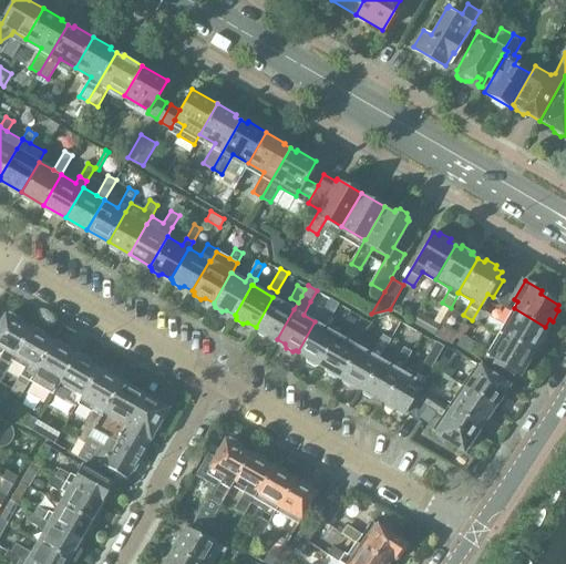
[(294,309),(274,298),(273,297),(256,327),(257,328),(257,331),(264,336),(268,334),(277,339),(294,309)]
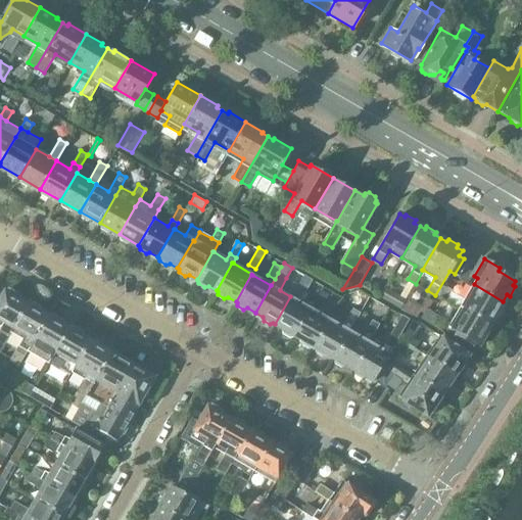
[(298,300),(306,287),(299,283),(291,297),(290,296),(275,324),(282,328),(283,332),(289,335),(293,334),(294,335),(311,308),(298,300)]
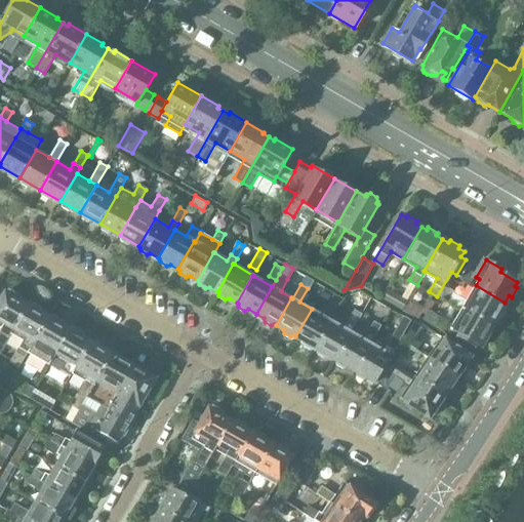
[(505,303),(476,285),(464,308),(492,324),(496,318),(498,319),(505,310),(501,308),(505,303)]
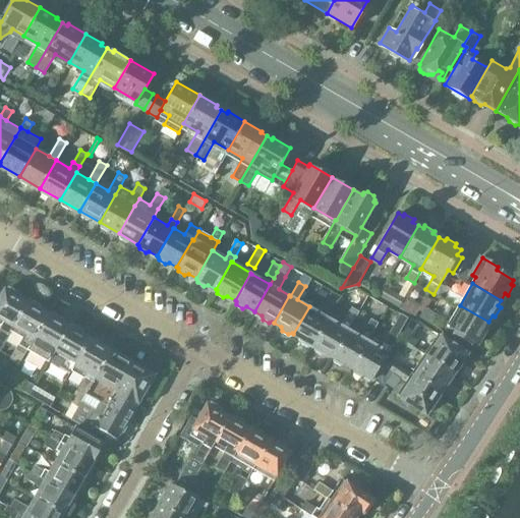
[(384,284),(378,294),(399,306),(404,296),(384,284)]
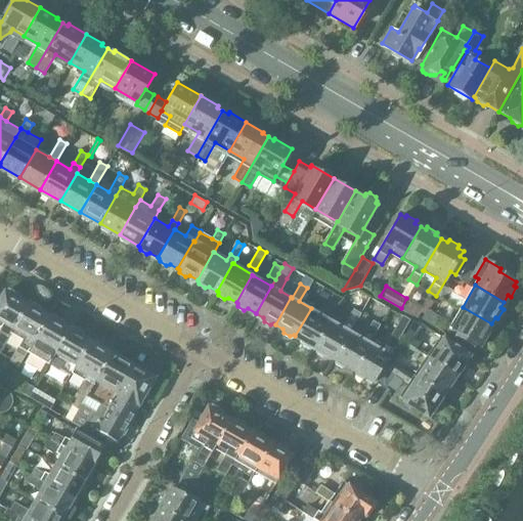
[(0,348),(10,331),(27,303),(18,298),(19,295),(8,289),(6,291),(5,291),(0,298),(0,324),(2,326),(0,329),(0,348)]
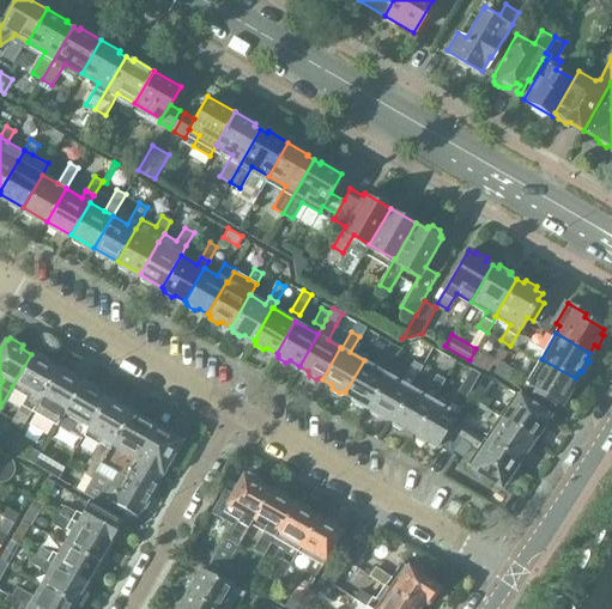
[(369,354),(376,358),(385,343),(377,340),(369,354)]
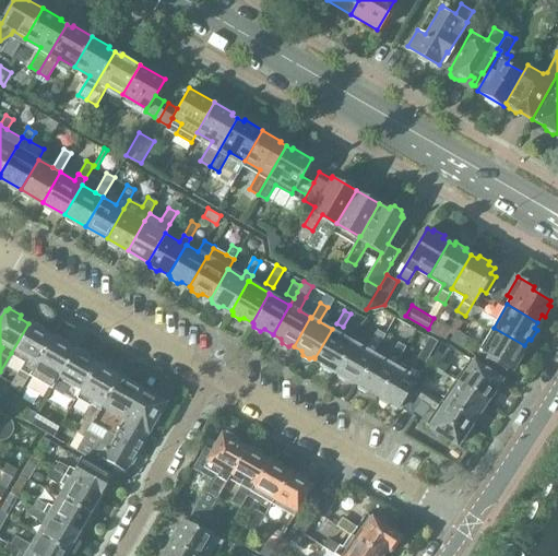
[(434,318),(428,329),(439,335),(447,338),(447,335),(451,329),(434,318)]
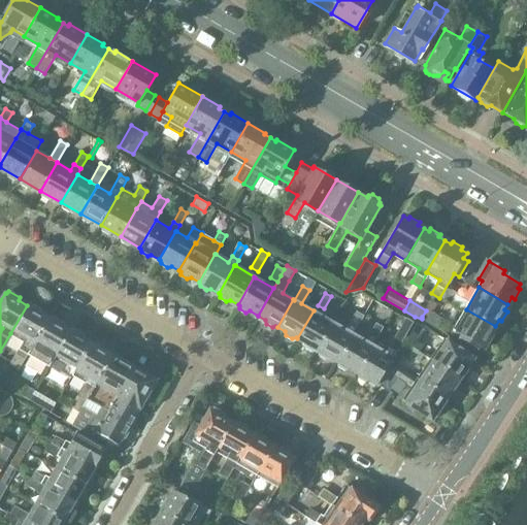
[(22,343),(30,349),(48,318),(39,313),(41,309),(30,303),(28,306),(27,305),(10,333),(24,340),(22,343)]
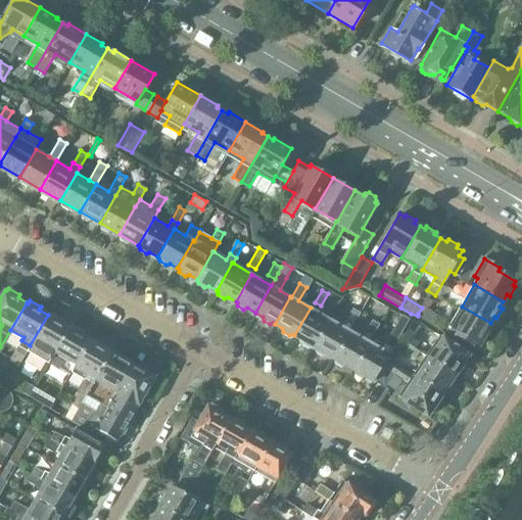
[(311,308),(294,335),(301,339),(302,343),(309,346),(313,345),(314,346),(330,319),(317,312),(321,305),(315,302),(312,309),(311,308)]
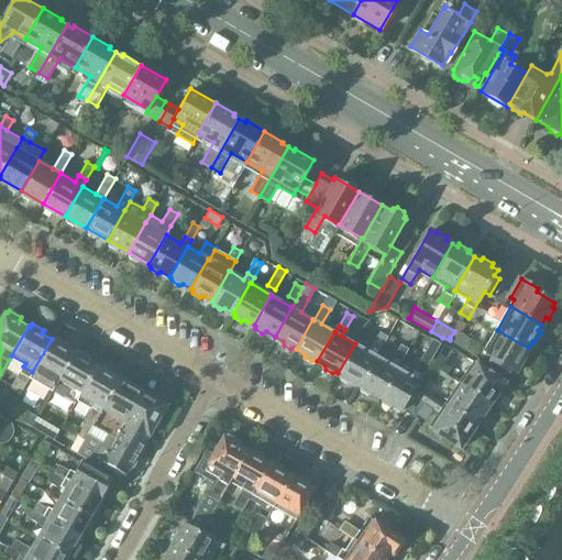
[(467,344),(472,338),(461,330),(456,338),(454,340),(453,341),(464,349),(467,344)]
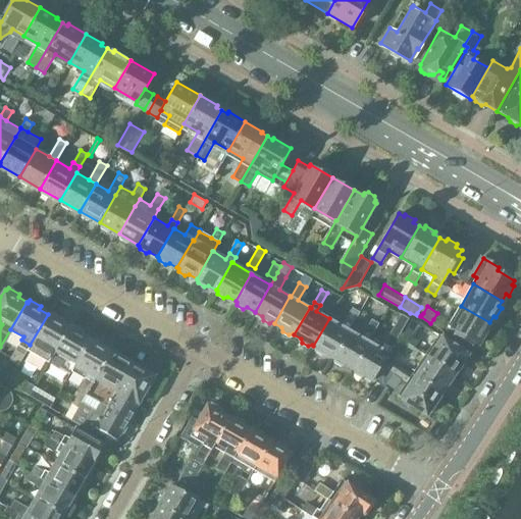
[(489,322),(461,306),(449,326),(458,331),(456,333),(471,342),(472,340),(477,343),(480,339),(483,340),(488,330),(486,328),(489,322)]
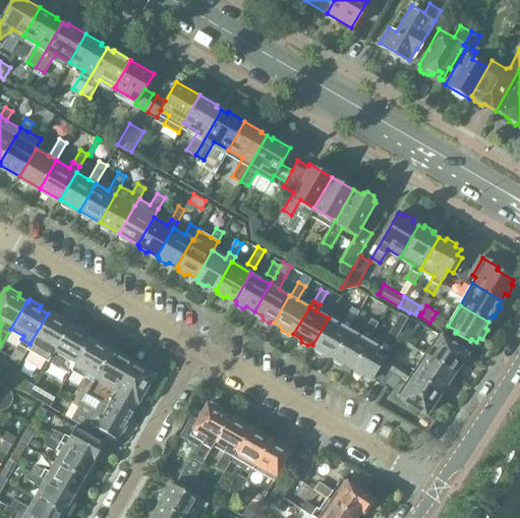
[(344,319),(351,323),(358,310),(351,306),(344,319)]
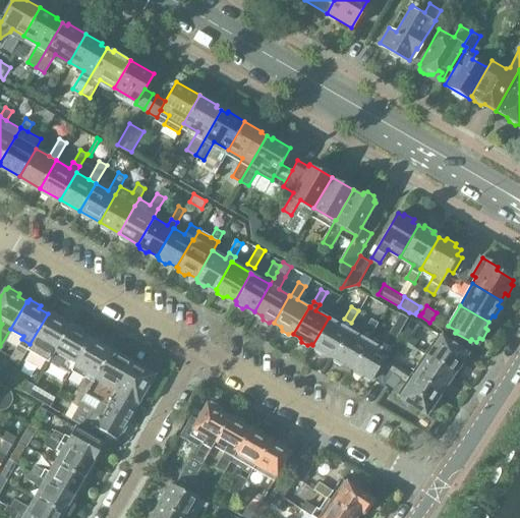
[(48,313),(30,344),(27,348),(49,360),(53,353),(68,326),(60,321),(62,318),(51,311),(49,314),(48,313)]
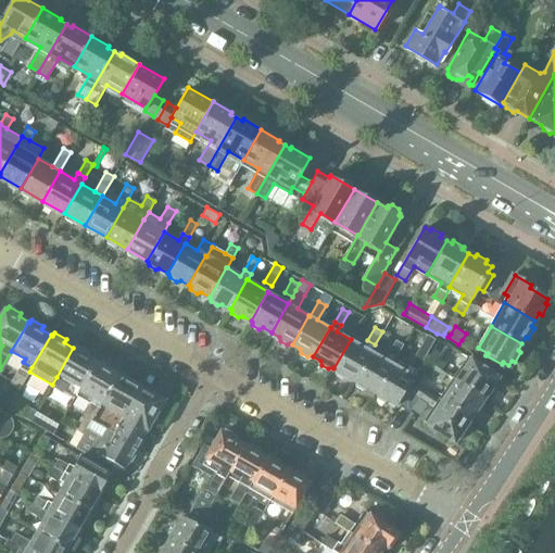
[(411,379),(413,376),(417,368),(436,338),(428,334),(410,364),(405,371),(392,363),(375,392),(376,393),(377,397),(383,401),(388,400),(396,404),(398,403),(406,388),(411,379)]
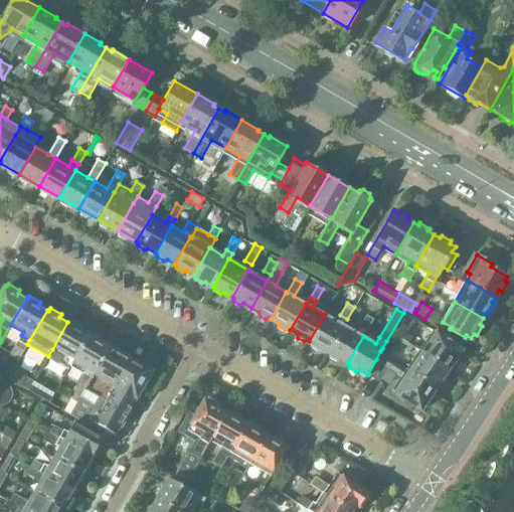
[(344,325),(347,319),(340,315),(337,321),(325,314),(309,341),(310,342),(311,345),(317,349),(320,348),(328,352),(344,325)]
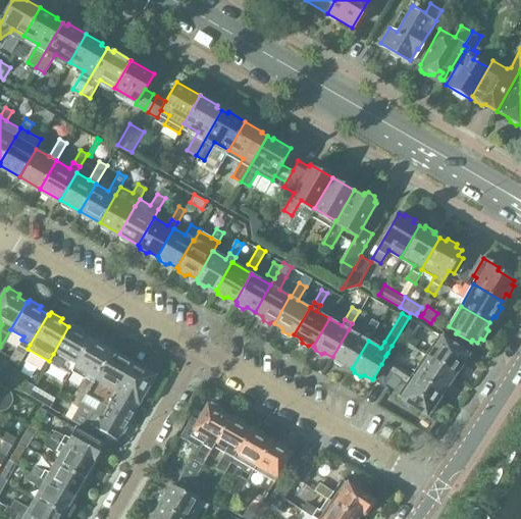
[(364,330),(372,334),(378,322),(371,318),(364,330)]
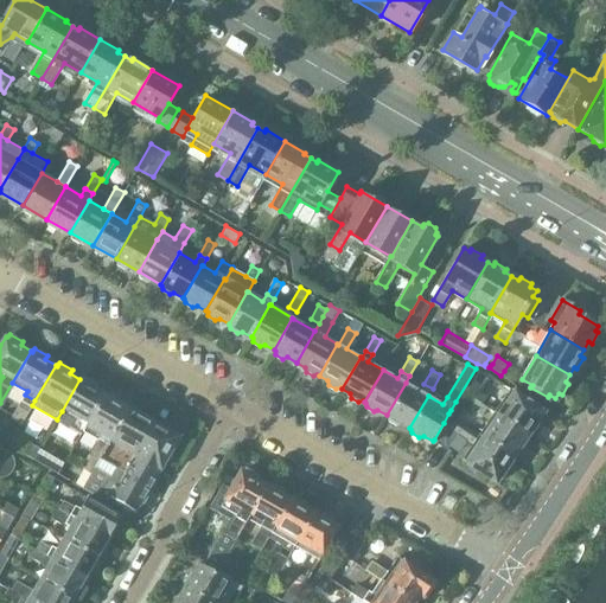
[(62,411),(85,425),(104,393),(95,387),(96,384),(83,376),(81,379),(80,379),(62,411)]
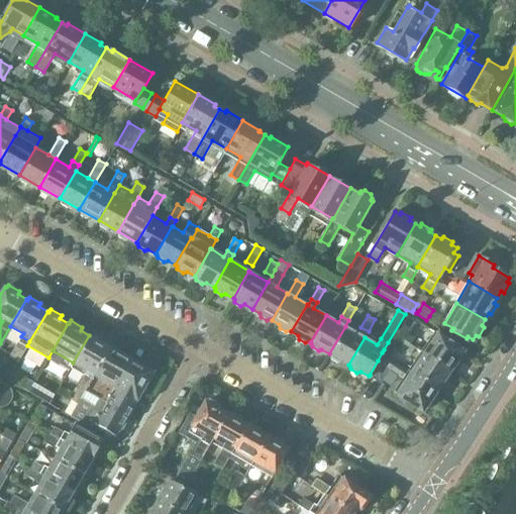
[(409,342),(413,337),(407,333),(411,328),(404,323),(397,334),(404,338),(409,342)]
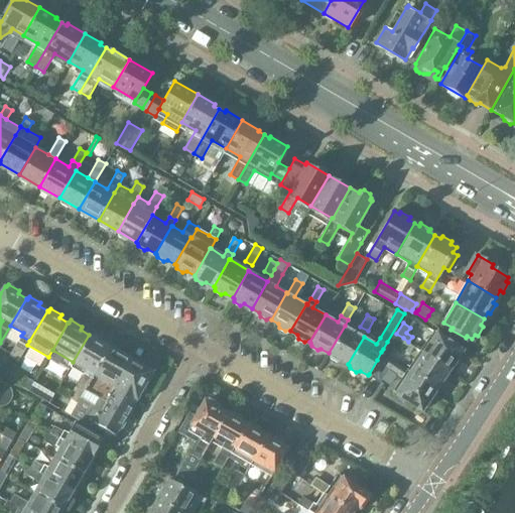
[(340,359),(348,364),(364,337),(345,326),(329,353),(330,354),(331,357),(337,361),(340,359)]
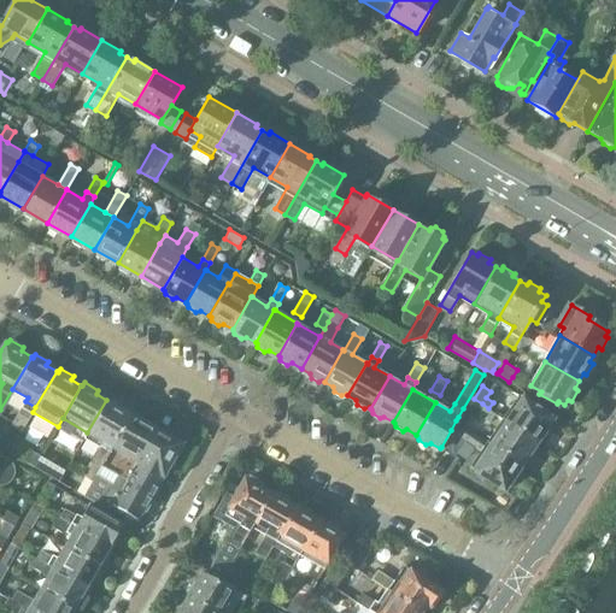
[(518,395),(503,419),(537,442),(538,441),(543,440),(547,432),(546,428),(552,418),(518,395)]
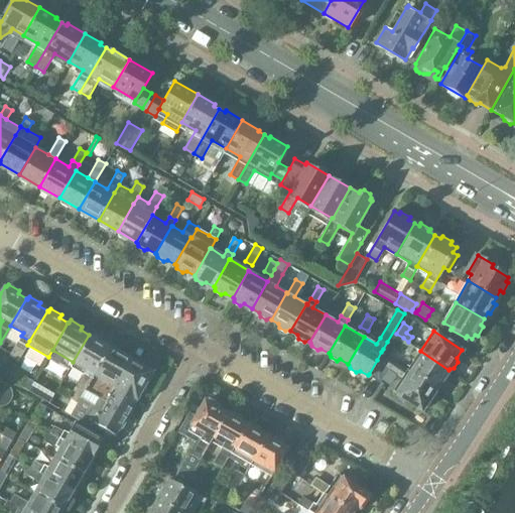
[(72,365),(92,377),(109,346),(89,335),(73,362),(72,365)]
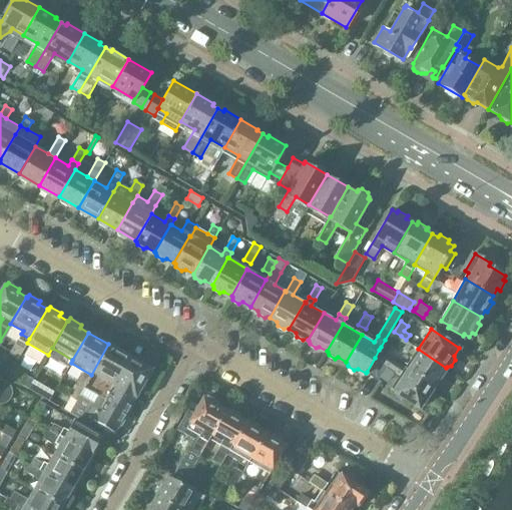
[(396,343),(408,352),(412,345),(406,340),(401,336),(396,343)]
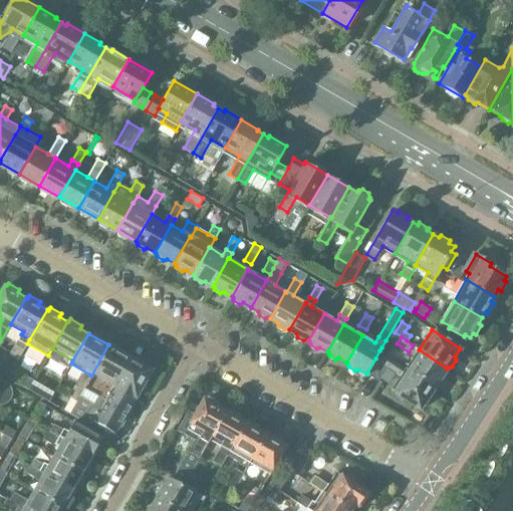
[(24,348),(16,343),(9,354),(18,359),(24,348)]
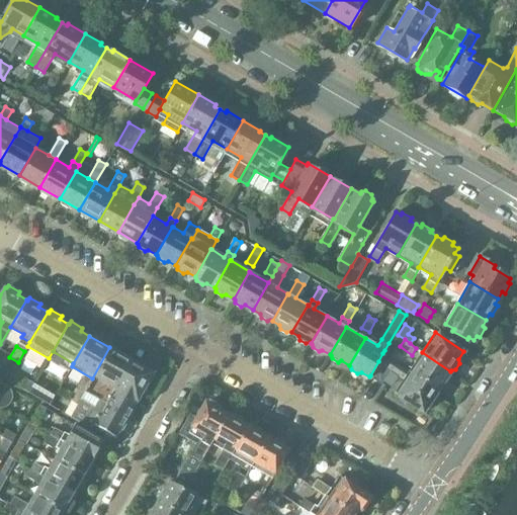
[(84,424),(91,428),(131,359),(130,359),(131,356),(116,348),(115,350),(109,347),(92,378),(86,390),(99,398),(84,424)]
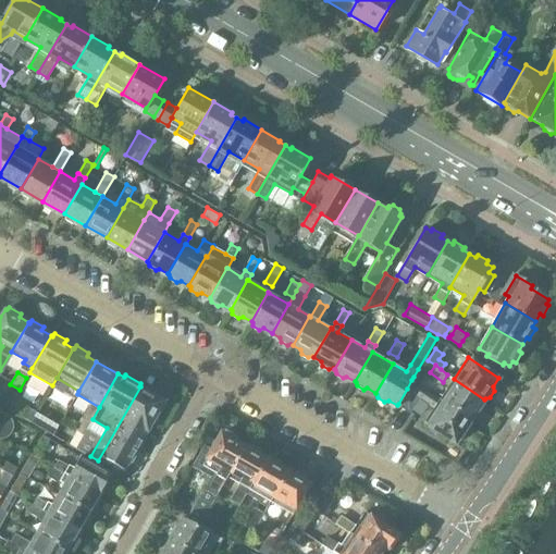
[(454,379),(440,399),(470,420),(471,419),(476,418),(480,411),(479,407),(484,399),(454,379)]
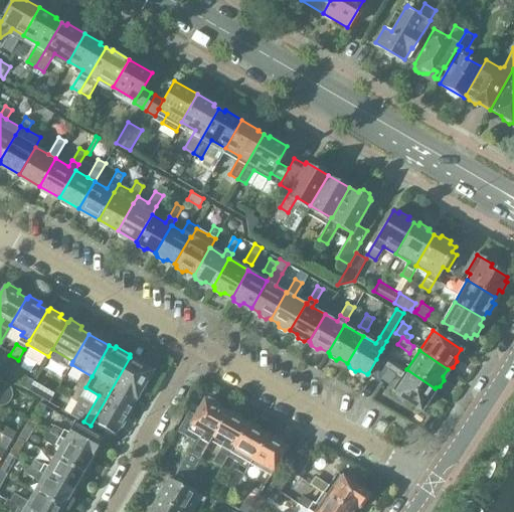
[(376,359),(387,366),(396,373),(401,365),(380,351),(376,359)]
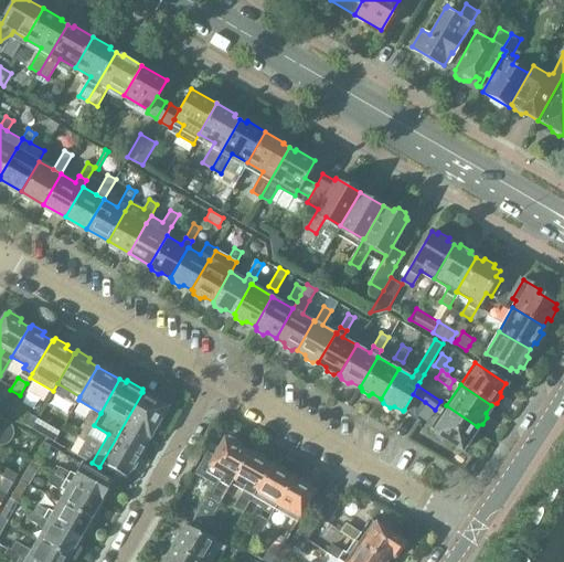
[(145,393),(142,392),(99,467),(124,480),(155,426),(157,428),(167,412),(163,411),(167,406),(160,402),(161,400),(147,391),(145,393)]
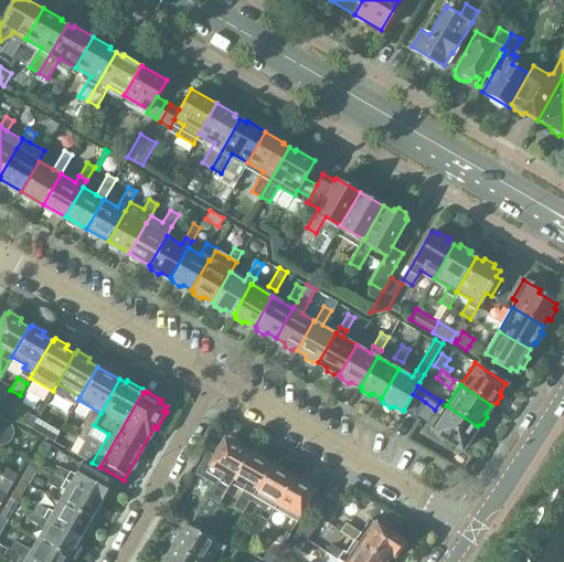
[(56,415),(65,421),(73,410),(63,404),(56,415)]
